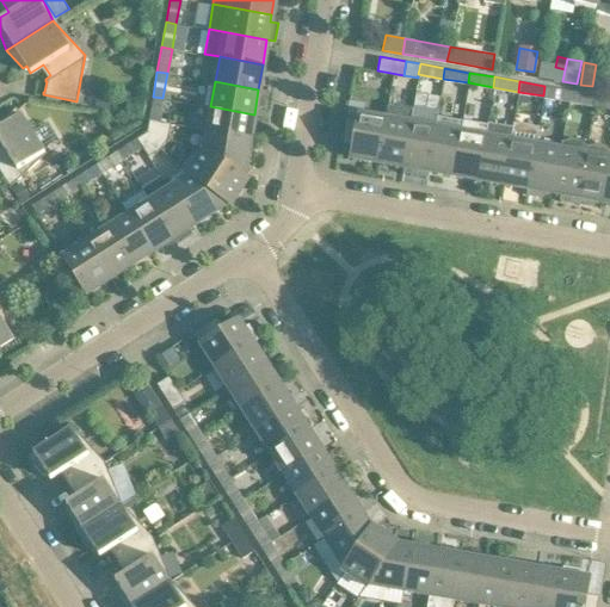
[(568,100),(570,90),(544,86),(543,95),(568,100)]
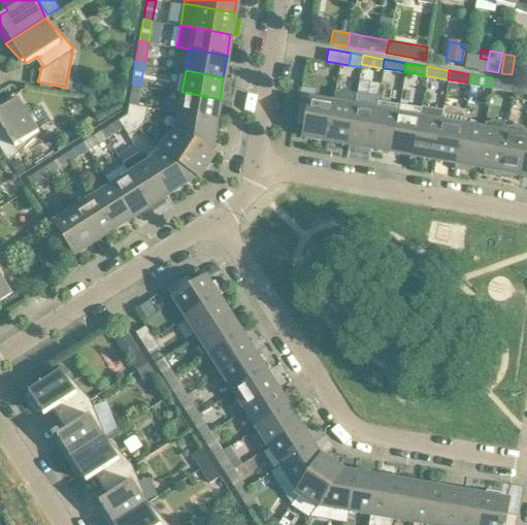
[(513,91),(514,81),(492,77),(491,87),(513,91)]
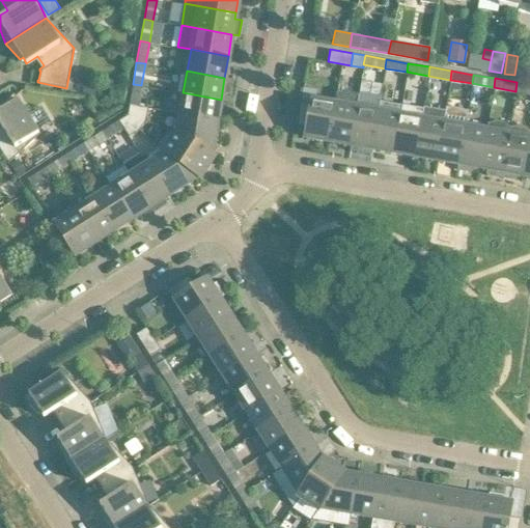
[(529,93),(529,84),(517,82),(515,91),(529,93)]
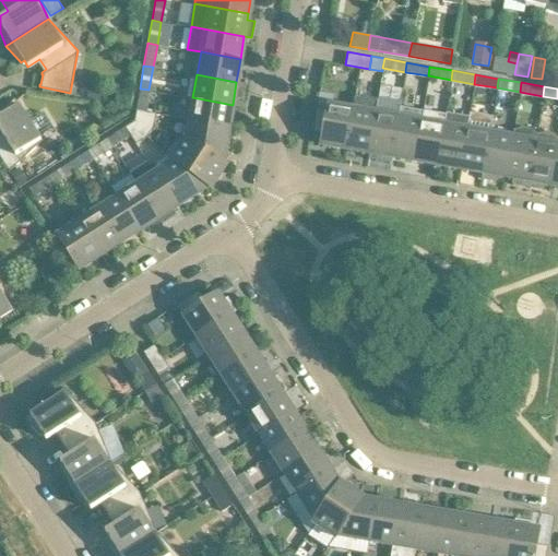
[(135,109),(145,110),(149,90),(140,89),(135,109)]
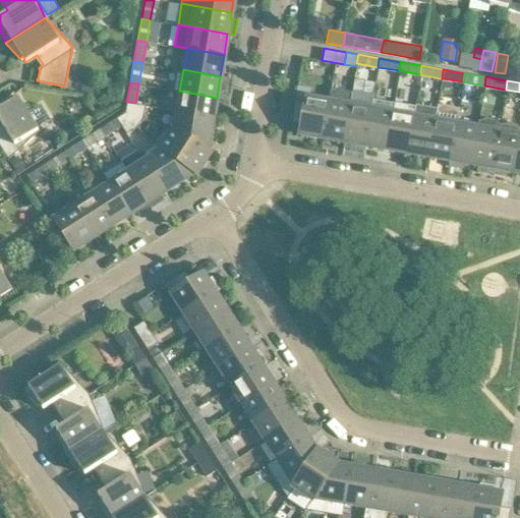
[(328,101),(322,136),(342,140),(349,104),(351,92),(330,88),(328,101)]
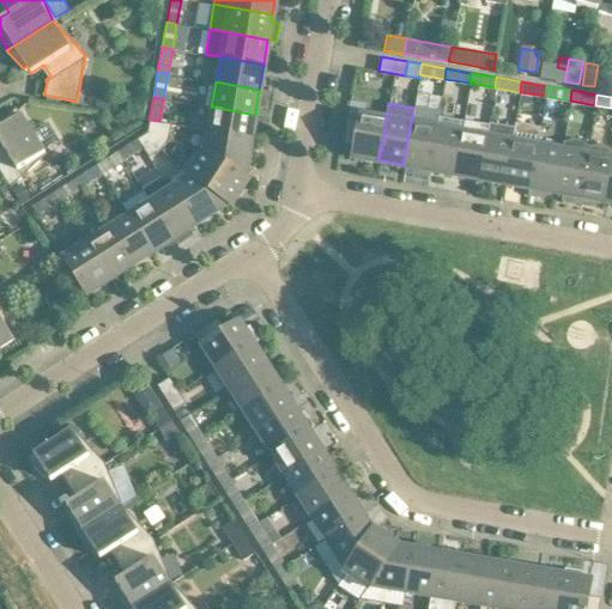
[(0,171),(10,186),(42,151),(35,121),(31,125),(14,107),(0,120),(0,144),(0,171)]
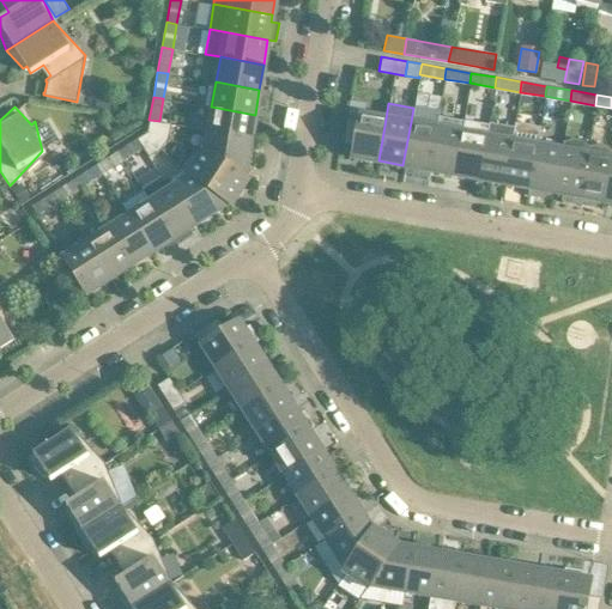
[(250,140),(255,115),(211,107),(207,132),(250,140)]
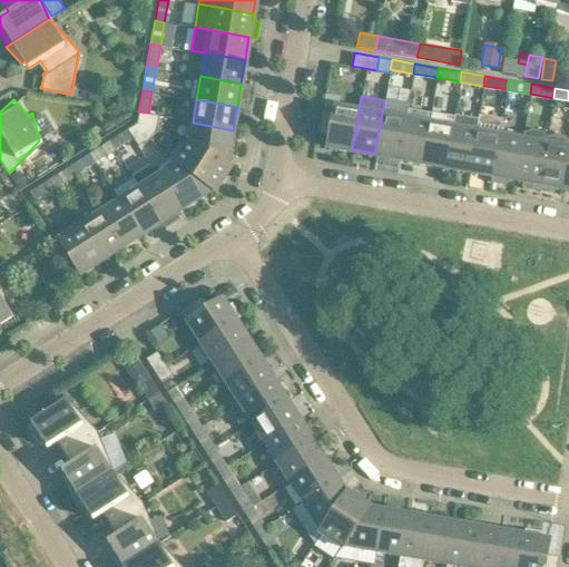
[(326,145),(352,149),(359,110),(333,106),(333,107),(334,107),(333,110),(322,108),(317,134),(329,136),(327,144),(326,145)]
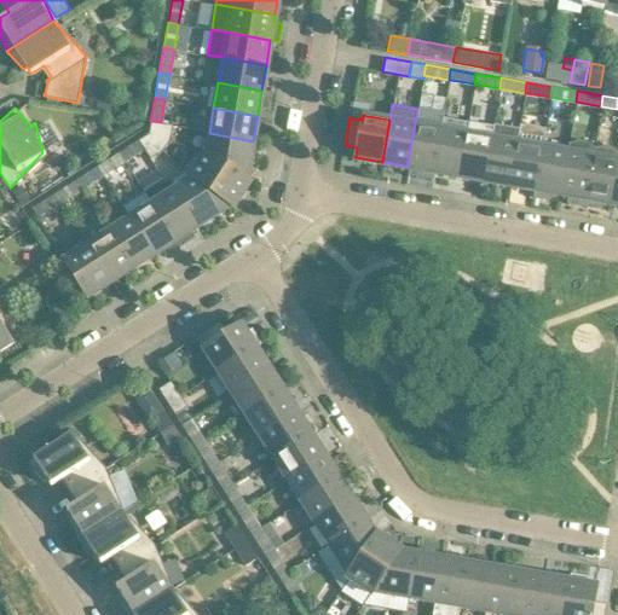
[(458,175),(467,121),(442,117),(440,128),(433,172),(458,175)]
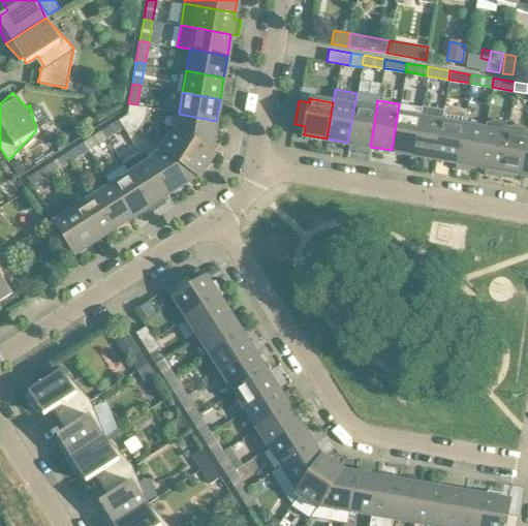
[(127,112),(143,118),(145,105),(137,104),(128,103),(127,112)]
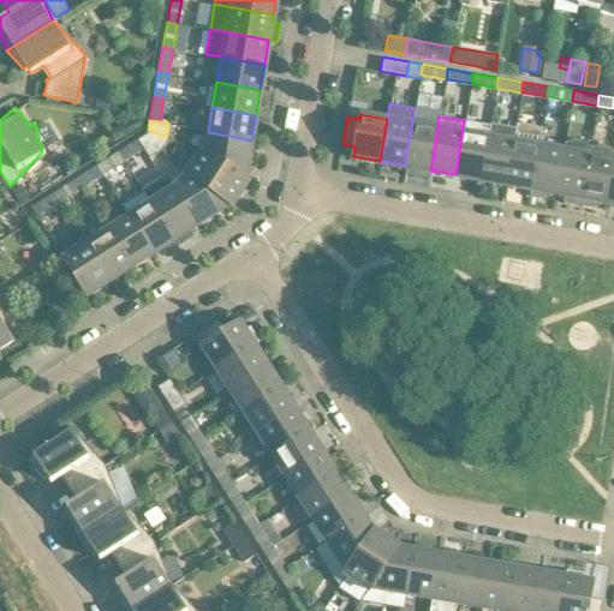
[(464,120),(455,174),(480,179),(489,124),(464,120)]
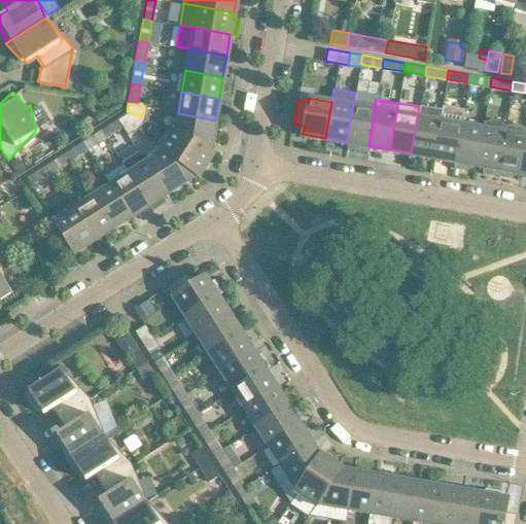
[(442,109),(432,158),(454,161),(461,125),(463,108),(442,104),(442,109)]
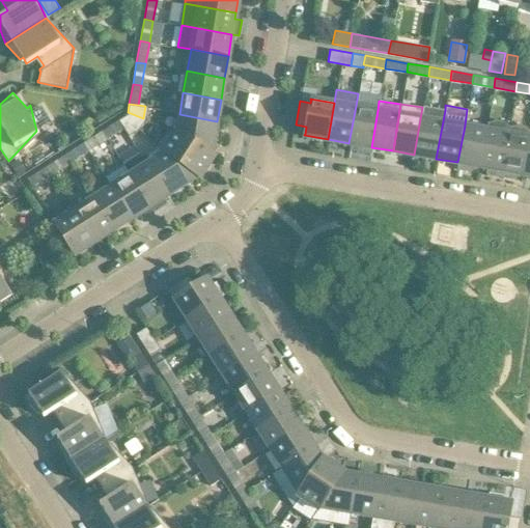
[(349,143),(371,147),(378,110),(356,106),(349,143)]
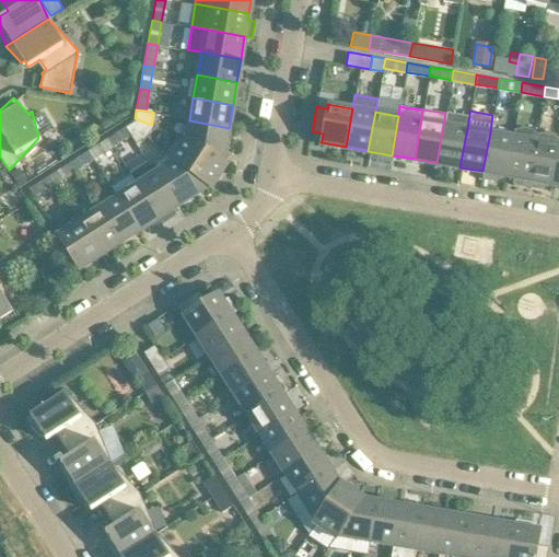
[(445,113),(437,163),(459,167),(469,116),(446,112),(445,113)]
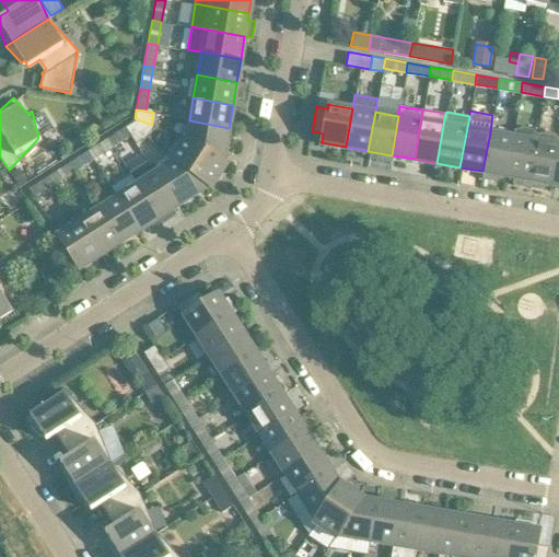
[(132,120),(146,135),(150,127),(151,125),(135,118),(132,120)]
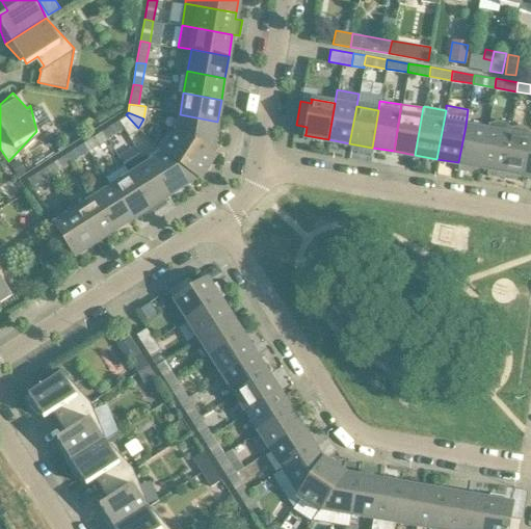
[(137,128),(138,128),(126,114),(118,120),(124,128),(128,134),(137,128)]
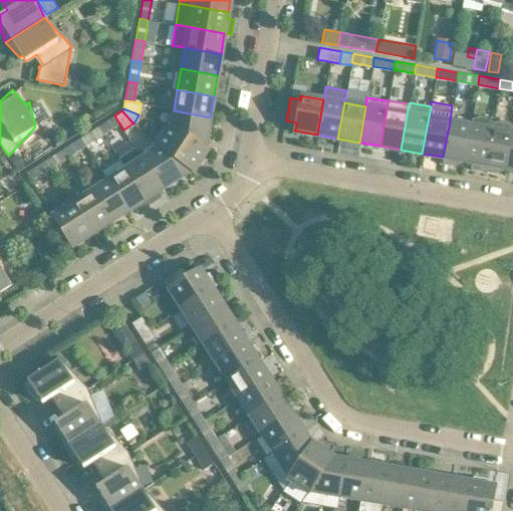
[(204,150),(210,117),(174,110),(171,128),(169,126),(168,128),(206,152),(204,150)]
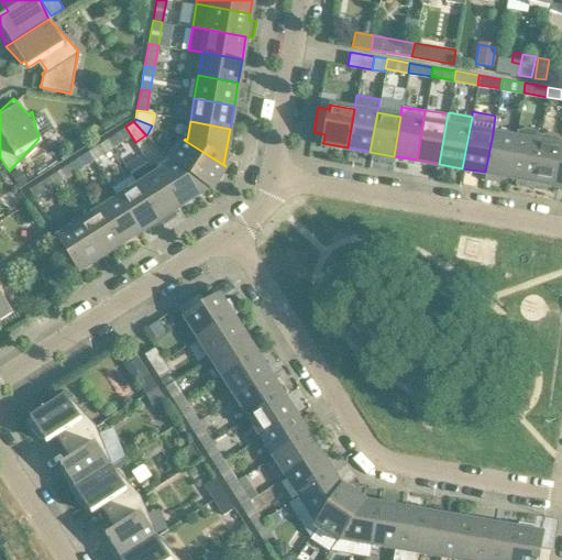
[(125,127),(108,138),(113,146),(131,135),(125,127)]
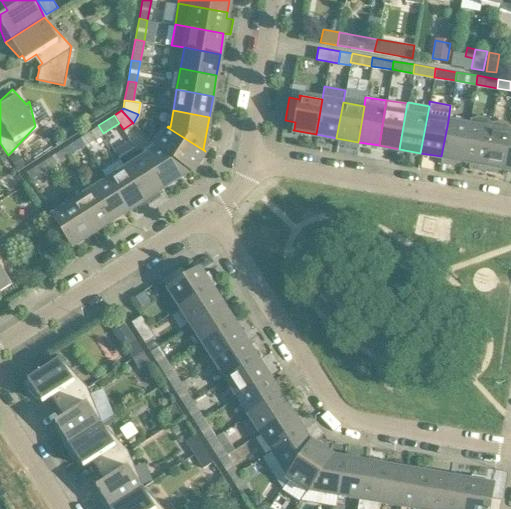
[(468,167),(482,170),(491,121),(485,116),(476,115),(470,117),(469,124),(462,160),(469,161),(468,167)]
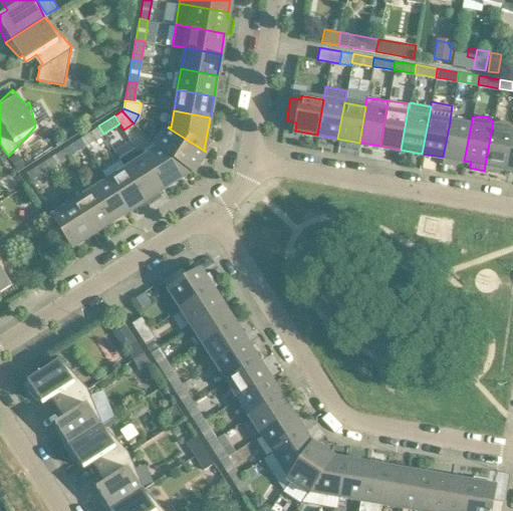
[(500,167),(506,169),(512,133),(512,129),(512,124),(508,120),(499,118),(493,121),(484,171),(499,173),(500,167)]
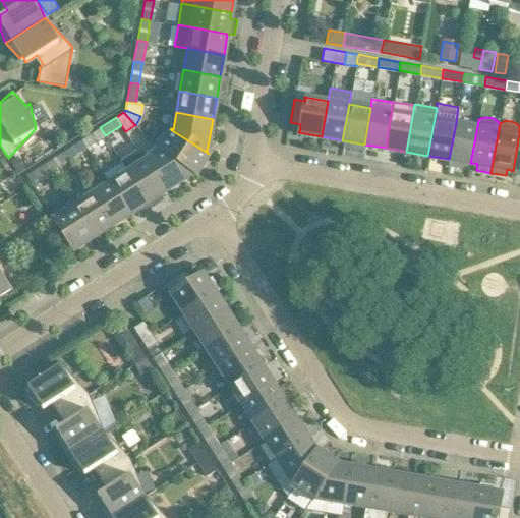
[(470,163),(477,126),(456,123),(449,159),(448,165),(452,166),(463,168),(464,162),(470,163)]
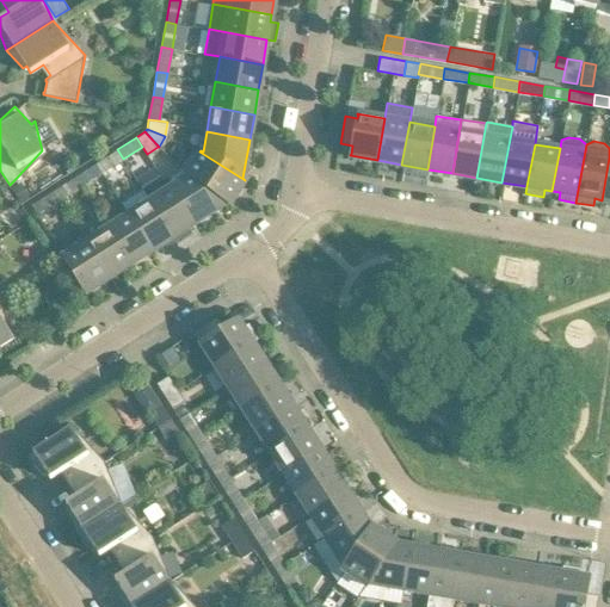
[(117,149),(96,163),(102,172),(123,159),(117,149)]
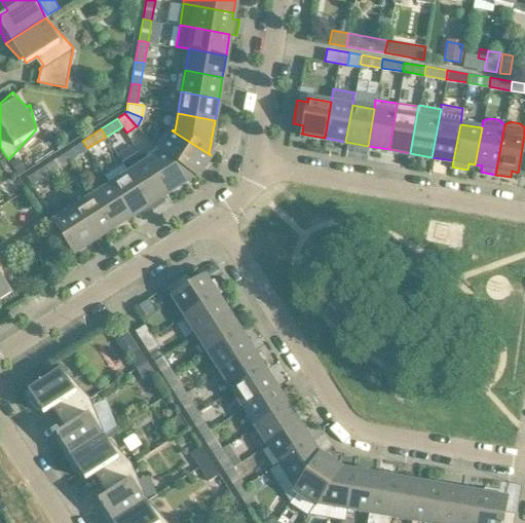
[(211,155),(172,131),(175,133),(162,150),(160,148),(160,149),(198,175),(198,174),(195,172),(199,164),(203,166),(210,156),(211,156),(211,155)]
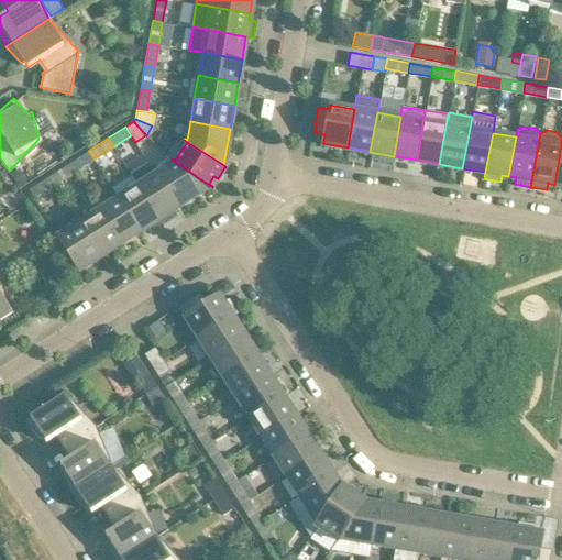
[(88,151),(68,163),(74,172),(94,158),(88,151)]
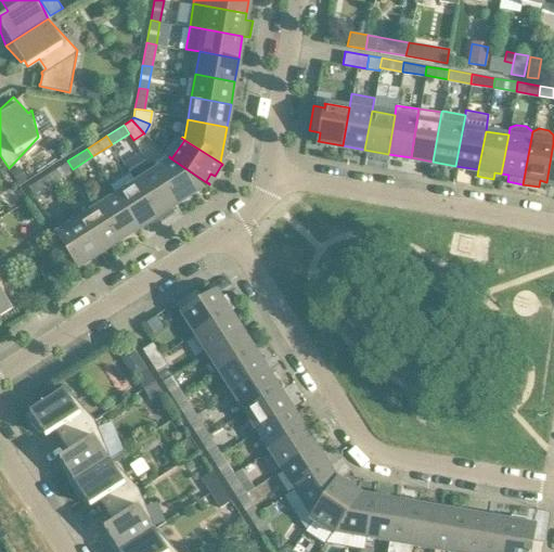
[(170,206),(177,202),(155,169),(147,157),(128,169),(136,181),(160,220),(174,212),(170,206)]
